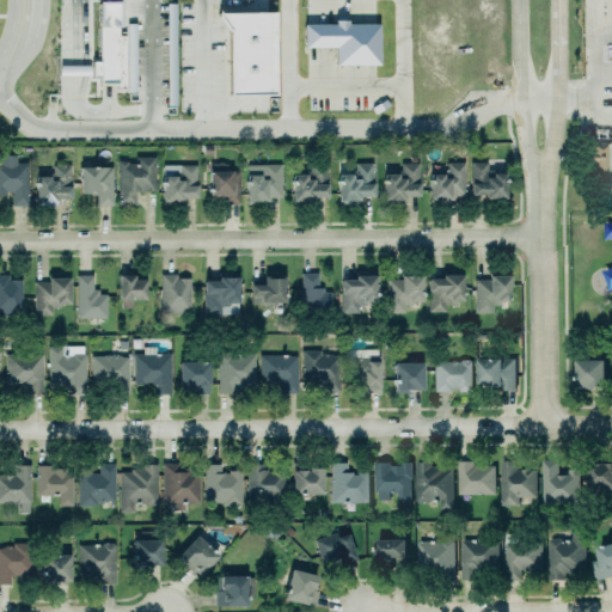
[(96,6),(96,66),(90,66),(90,81),(97,81),(97,86),(115,86),(115,35),(122,35),(122,26),(122,6),(96,6)]
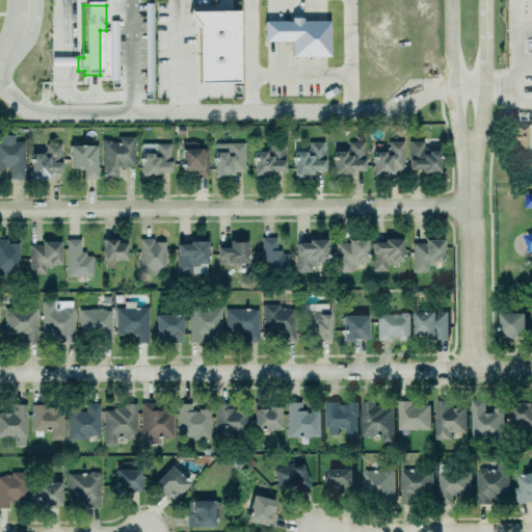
[(197,31),(196,86),(237,86),(237,15),(230,15),(186,15),(197,31)]
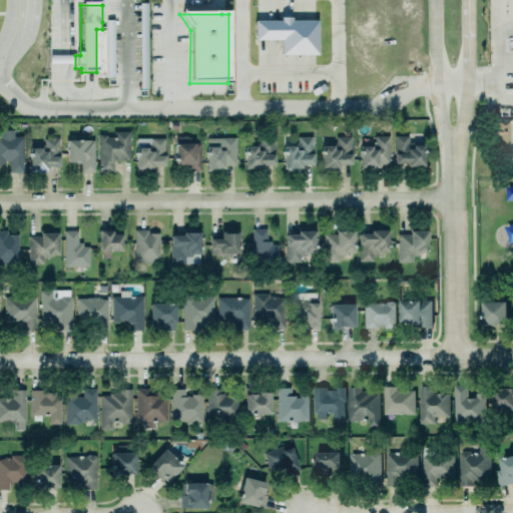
[(278,23),(278,20),(291,19),(291,23),(315,23),(315,58),(278,59),(278,43),(249,44),(249,23),(278,23)]
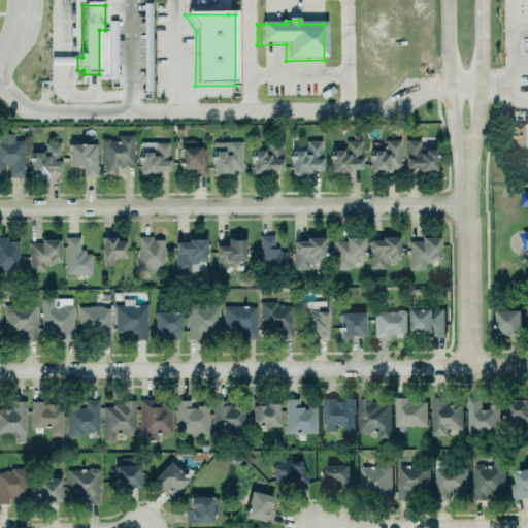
[(523,125),(507,125),(509,165),(524,164),(523,125)]
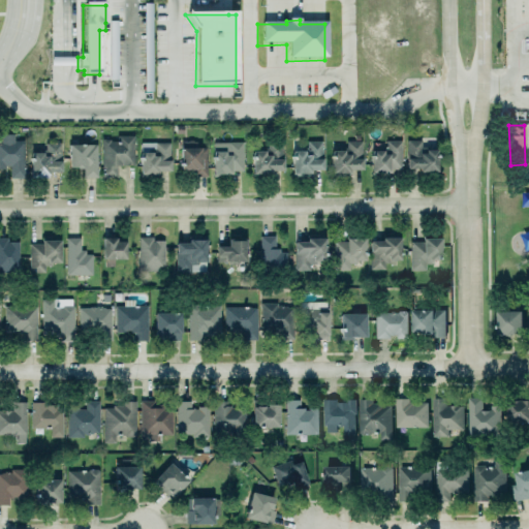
[(0,132),(12,132),(12,138),(23,139),(24,177),(9,177),(8,164),(4,164),(4,167),(0,167),(0,132)]
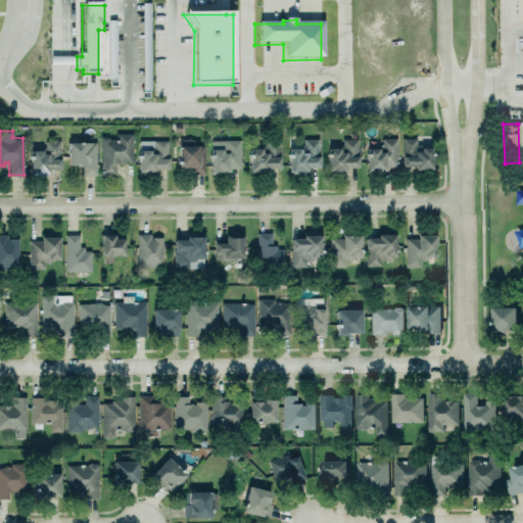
[(100,176),(114,175),(114,163),(132,163),(132,134),(115,134),(115,138),(99,139),(100,176)]
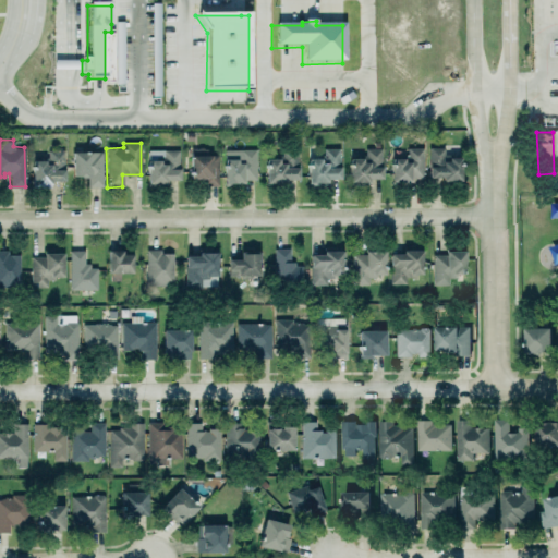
[(218,156),(206,156),(207,149),(191,148),(190,179),(203,179),(203,186),(217,186),(218,156)]
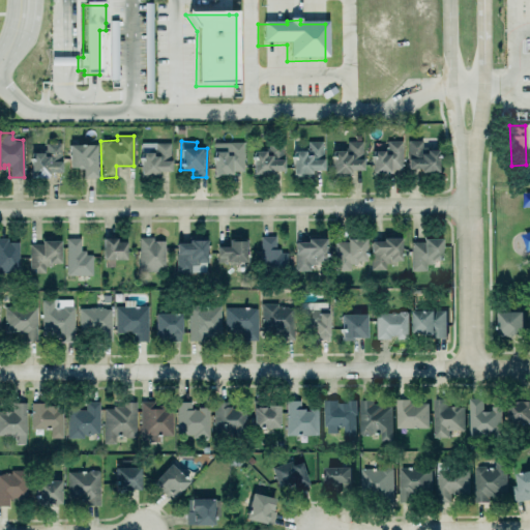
[(306,141),(306,148),(302,148),(302,151),(292,151),(292,173),(298,173),(310,173),(310,170),(322,170),(322,142),(306,141)]
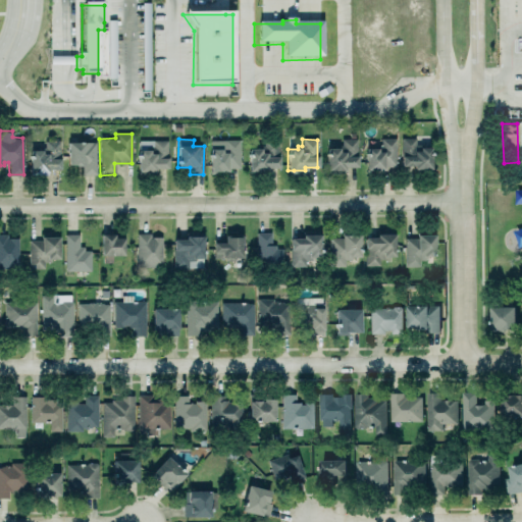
[(326,149),(326,172),(345,172),(344,168),(357,167),(356,139),(340,140),(341,149),(326,149)]
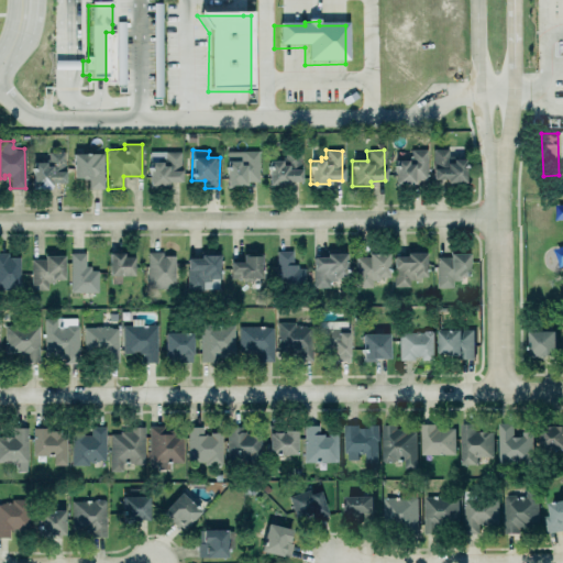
[(426,150),(410,151),(410,159),(394,161),(395,186),(412,186),(412,180),(427,180),(426,150)]
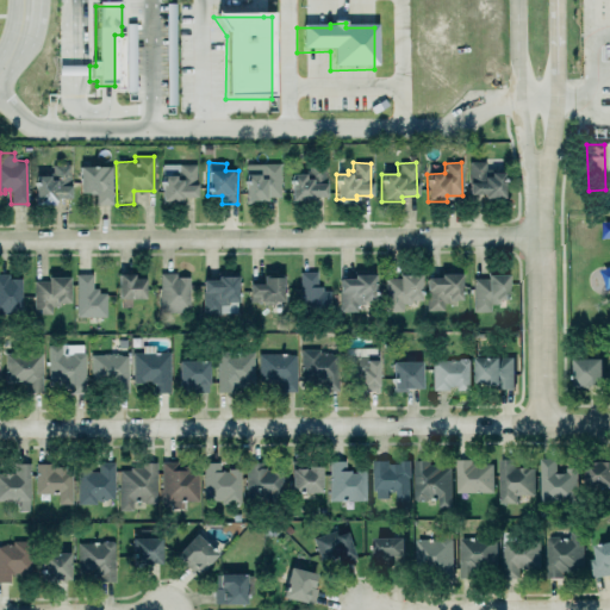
[(467,197),(502,198),(503,172),(484,170),(485,162),(468,162),(467,197)]
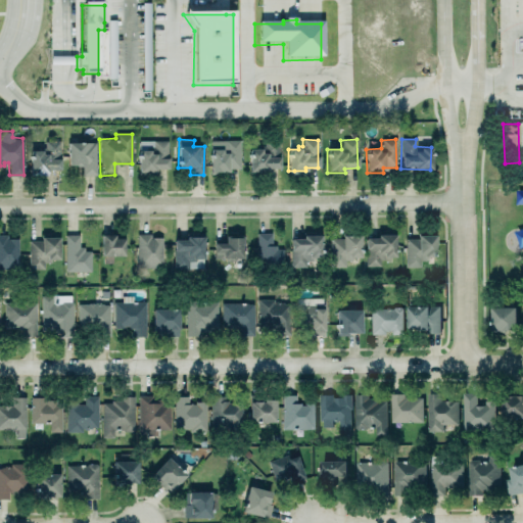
[(239,140),(209,141),(209,174),(228,174),(227,169),(239,169),(239,140)]
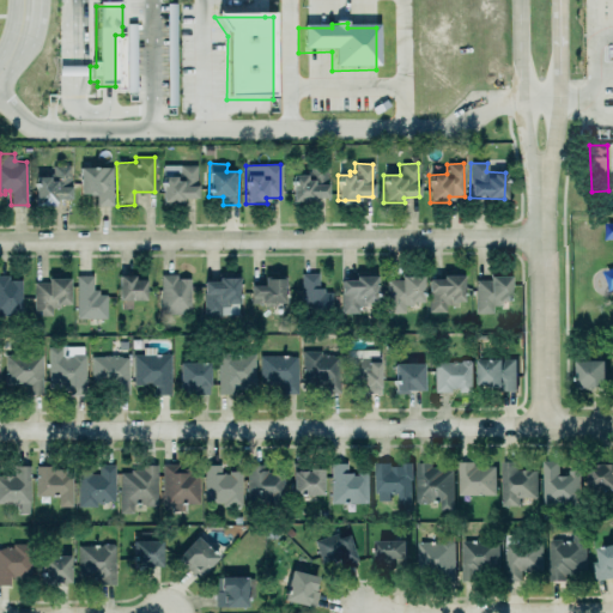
[(35,177),(35,202),(71,201),(70,165),(52,167),(52,176),(35,177)]
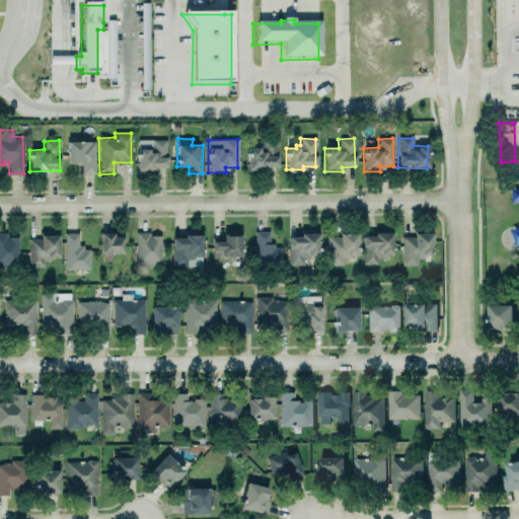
[(247,172),(265,172),(265,168),(277,167),(276,140),(263,141),(263,149),(246,150),(247,172)]
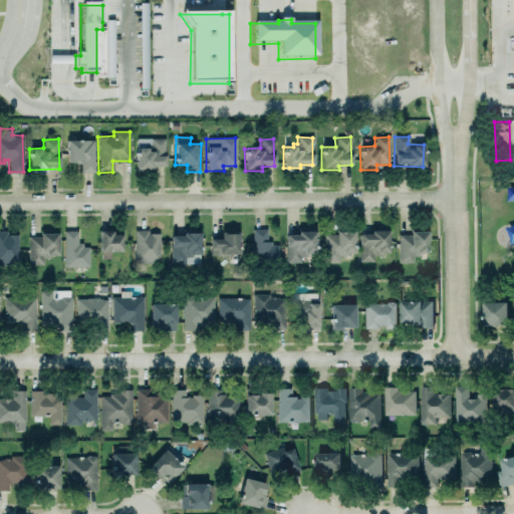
[(93,141),(65,141),(66,164),(80,164),(80,173),(93,173),(93,141)]
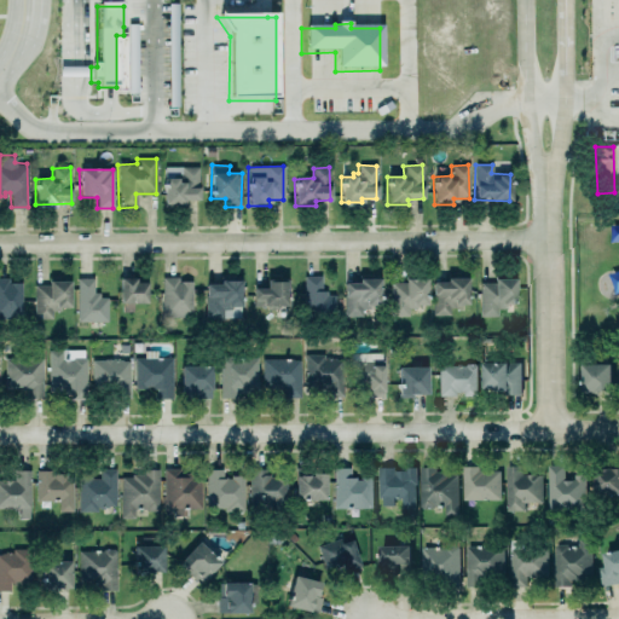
[(204,282),(218,281),(218,276),(239,275),(241,305),(231,305),(231,308),(223,310),(223,316),(204,317),(204,282)]
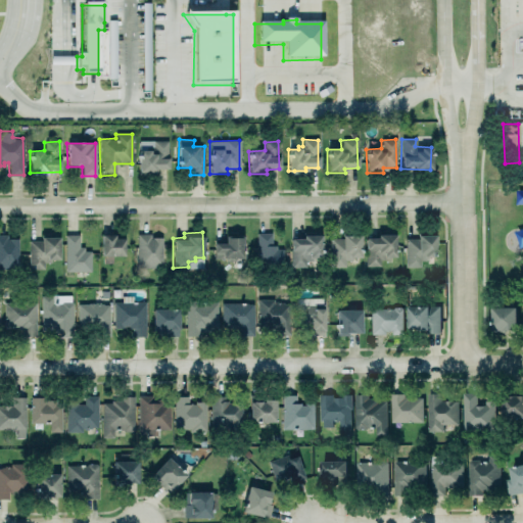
[(0,233),(6,233),(6,237),(17,237),(17,269),(0,269),(0,233)]
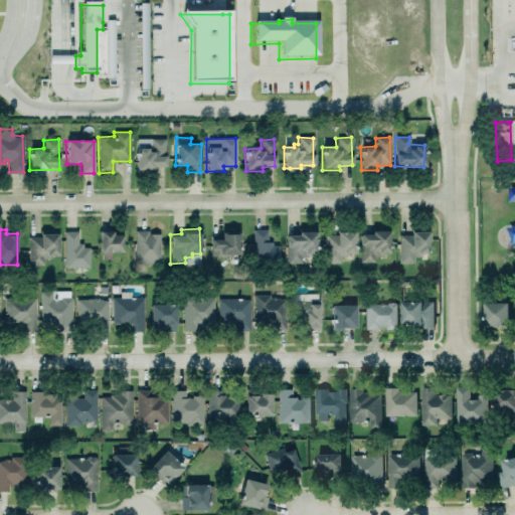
[(99,229),(99,250),(121,251),(121,233),(112,233),(112,229),(99,229)]
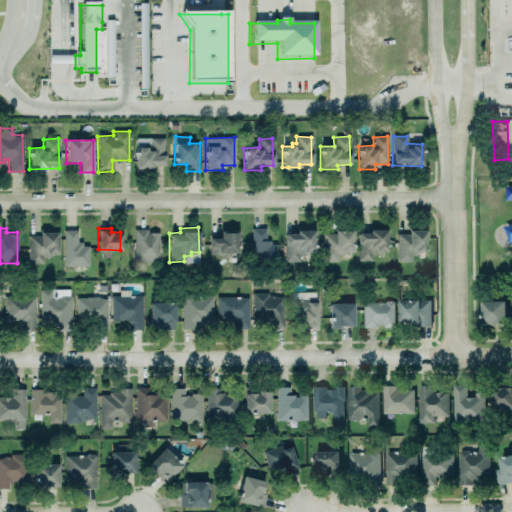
[(265,228),(250,229),(251,260),(277,260),(276,242),(266,243),(265,228)]
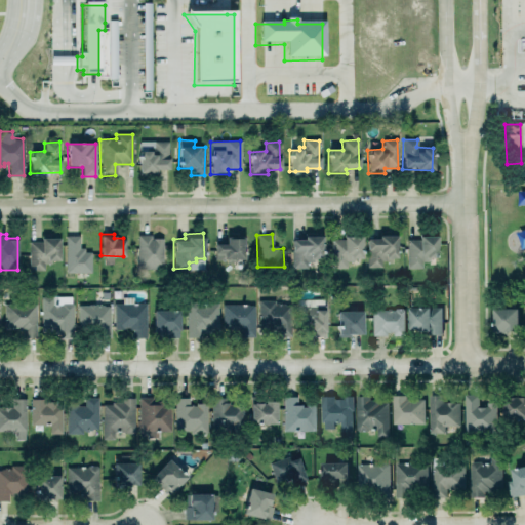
[(65,235),(78,235),(78,247),(83,247),(83,251),(90,251),(90,271),(65,272),(65,235)]
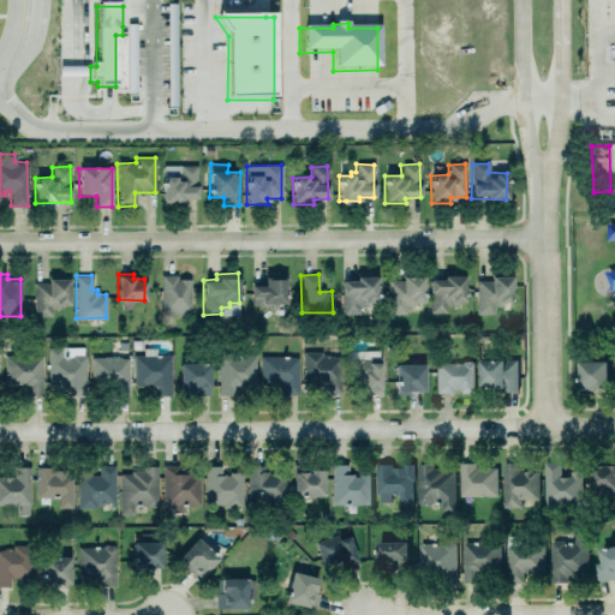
[(263,275),(285,275),(285,302),(275,303),(275,306),(263,306),(263,303),(251,303),(251,285),(264,285),(263,275)]
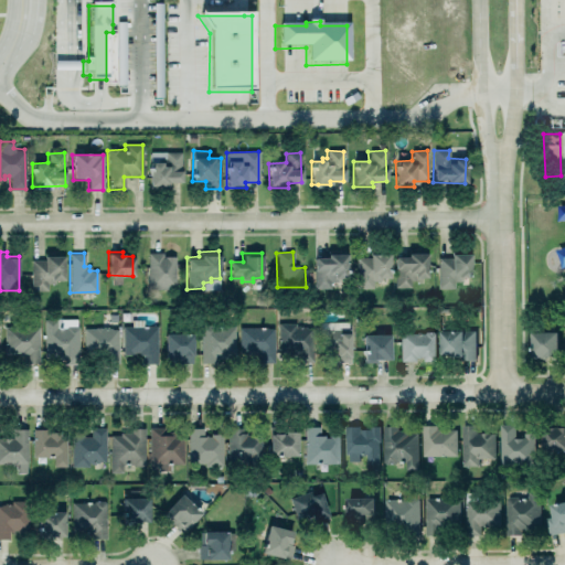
[(394,258),(394,288),(409,288),(409,279),(426,278),(426,253),(406,254),(406,258),(394,258)]
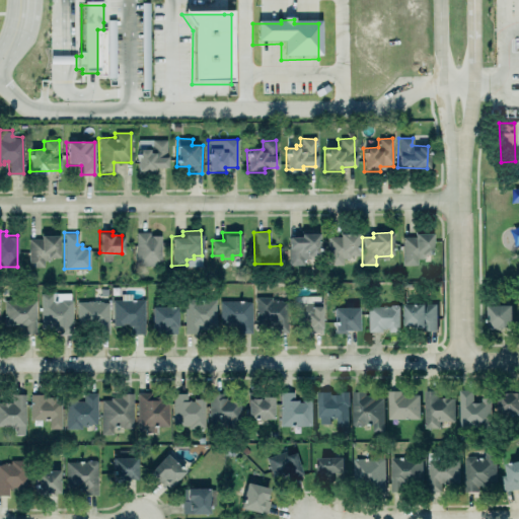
[(27,238),(40,238),(40,233),(58,233),(57,256),(50,256),(50,261),(43,260),(43,266),(32,267),(32,262),(27,261),(27,238)]
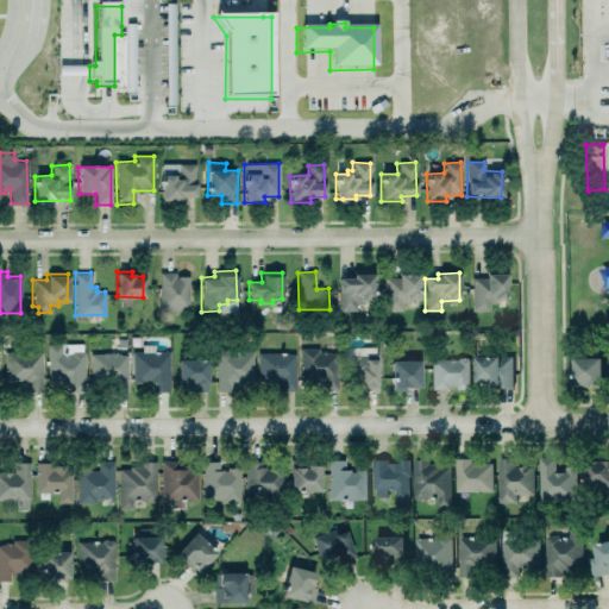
[(188,313),(188,275),(159,275),(159,313),(188,313)]
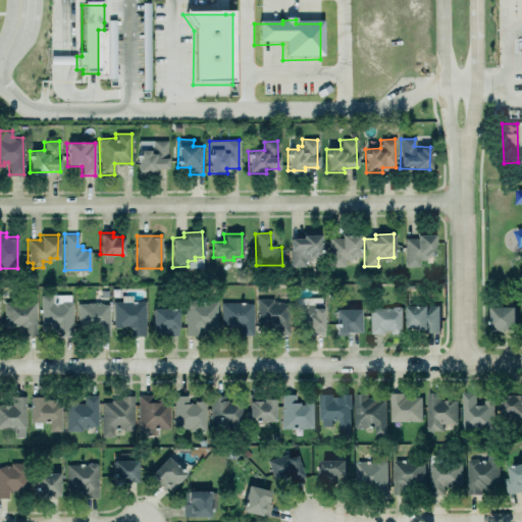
[(290,239),(290,267),(305,267),(305,259),(319,259),(319,236),(301,236),(301,239),(290,239)]
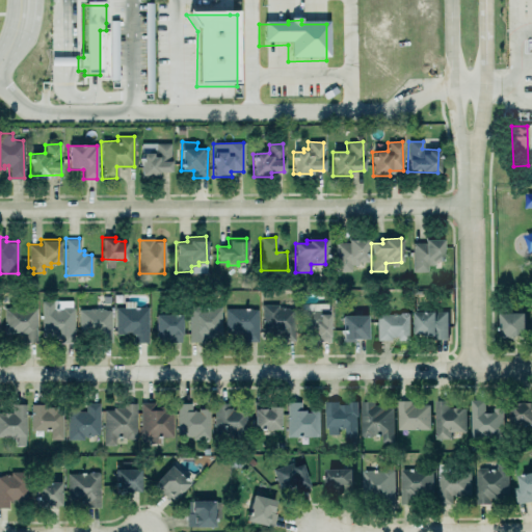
[(335,241),(336,272),(350,271),(350,264),(366,263),(366,241),(335,241)]
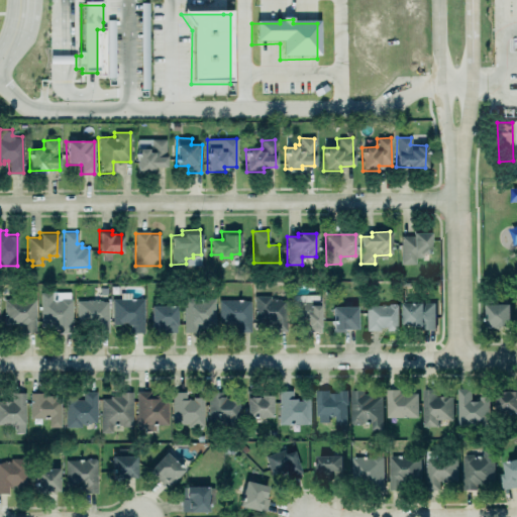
[(430,255),(429,234),(400,234),(400,265),(415,265),(415,256),(430,255)]
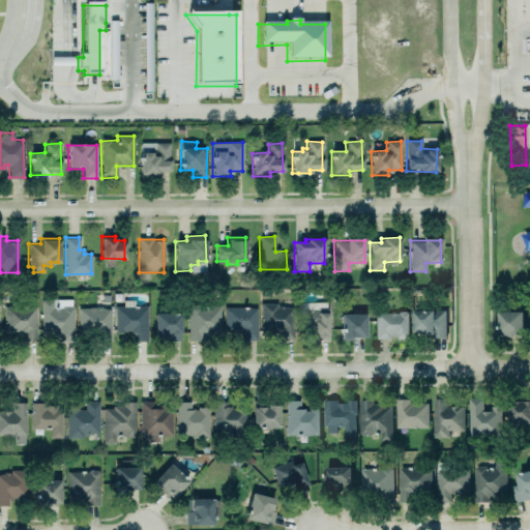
[(3,306),(17,306),(17,297),(27,297),(27,305),(35,306),(35,341),(28,340),(21,341),(22,332),(18,333),(18,330),(10,330),(8,332),(3,332),(3,306)]
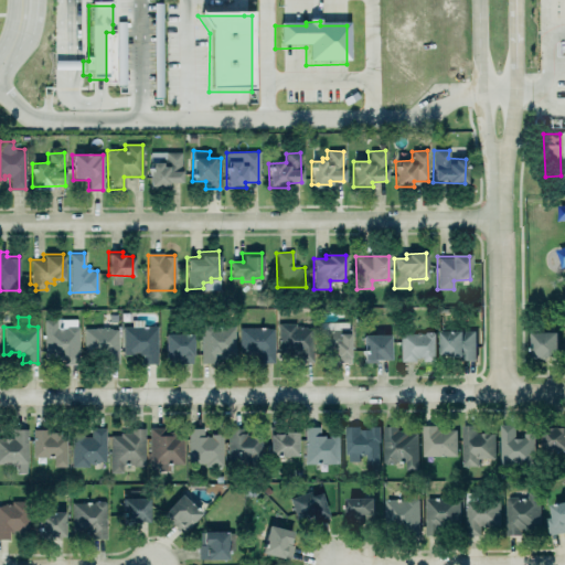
[(55,318),(55,319),(43,319),(44,352),(54,352),(54,359),(63,359),(63,363),(77,363),(77,327),(76,326),(75,324),(75,318),(55,318)]
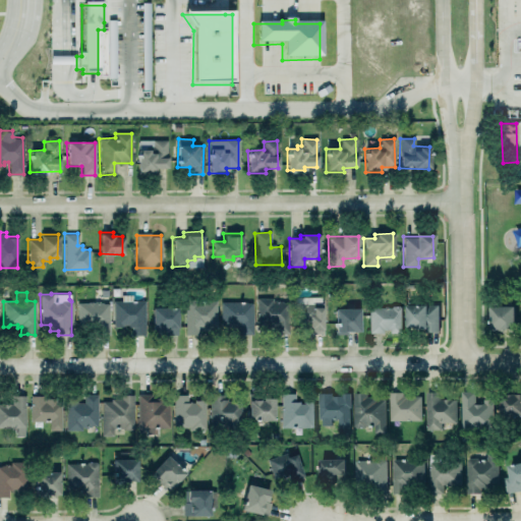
[(288,334),(287,302),(281,302),(281,301),(278,301),(278,299),(273,300),(273,301),(272,301),(272,297),(255,298),(256,326),(274,325),(274,334),(288,334)]
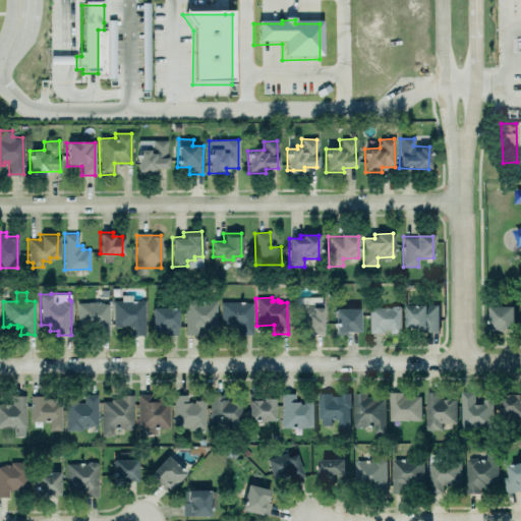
[(295,298),(295,317),(306,317),(306,334),(323,333),(322,297),(295,298)]
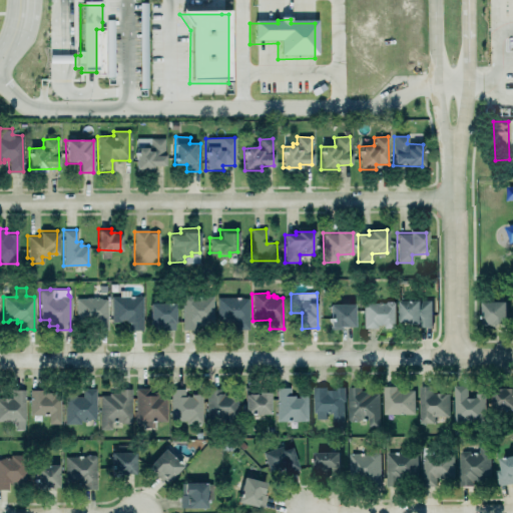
[(110,296),(111,321),(117,321),(118,319),(125,319),(125,321),(128,321),(128,330),(141,330),(141,296),(110,296)]
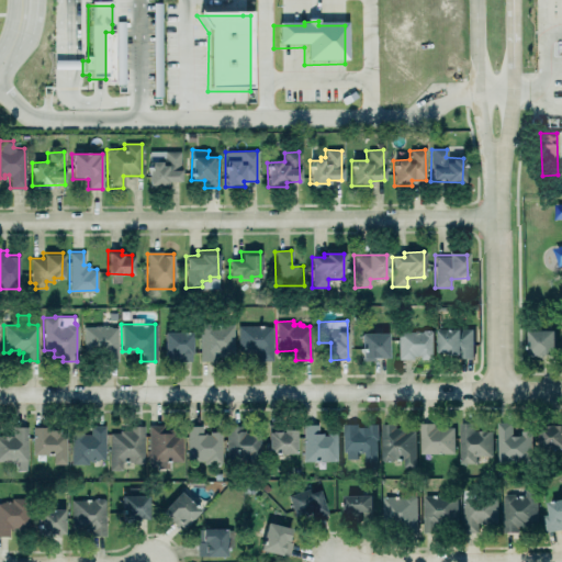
[(233,325),(199,325),(199,359),(234,358),(233,325)]
